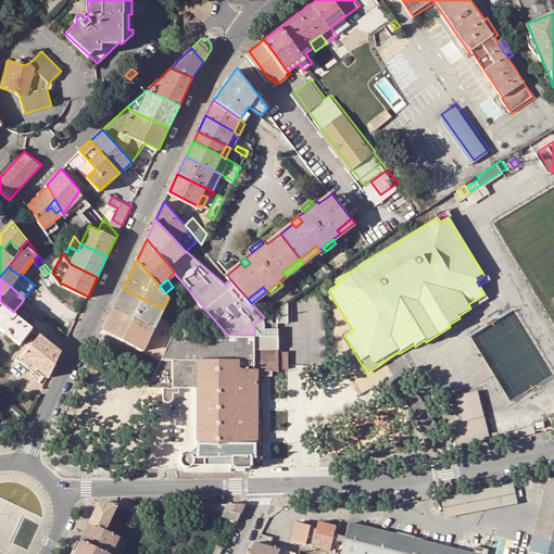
[(113,310),(153,328),(160,315),(163,309),(123,289),(113,310)]
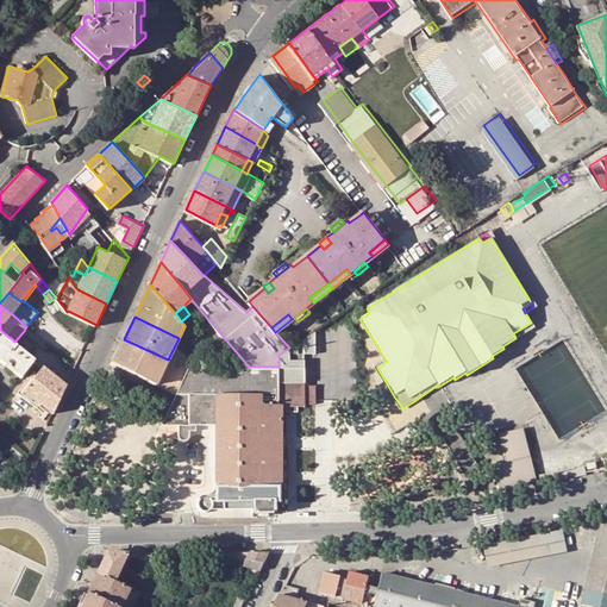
[(531,323),(513,333),(515,338),(533,326),(531,323)]
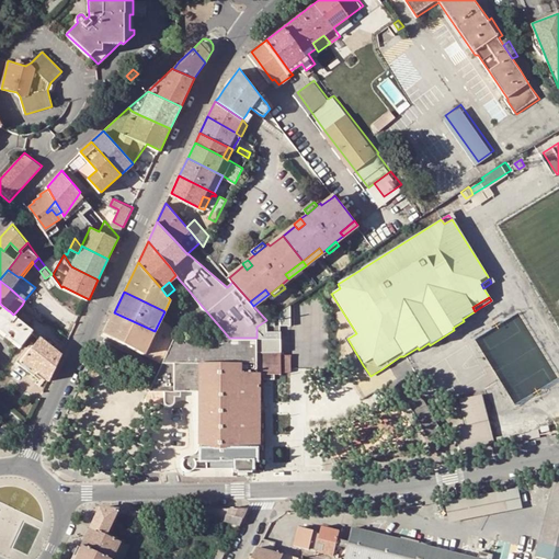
[(46,318),(24,300),(22,305),(44,322),(46,318)]
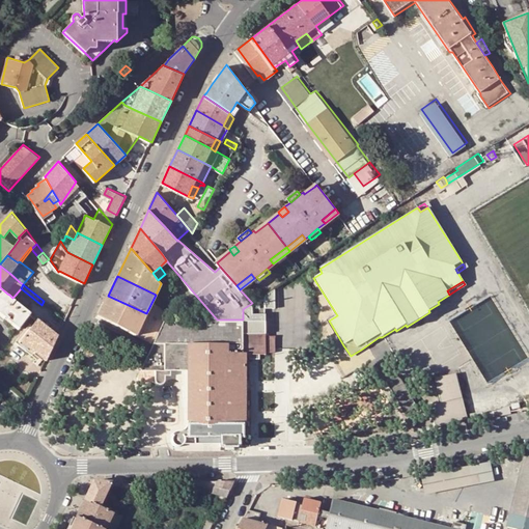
[(255,324),(250,317),(252,312),(253,312),(266,312),(266,307),(266,302),(276,302),(276,286),(252,303),(243,309),(243,319),(217,319),(165,319),(154,343),(143,366),(141,369),(157,369),(157,377),(157,381),(159,383),(160,384),(161,384),(162,384),(163,384),(164,383),(165,383),(165,382),(166,381),(166,374),(171,374),(171,369),(182,369),(189,369),(189,422),(188,422),(188,423),(187,426),(187,427),(186,428),(185,428),(184,429),(183,429),(182,429),(179,430),(177,430),(176,430),(174,432),(172,434),(173,435),(172,438),(172,439),(172,440),(173,441),(174,442),(177,445),(178,445),(182,445),(183,444),(184,444),(185,443),(186,442),(186,441),(186,440),(186,439),(186,437),(195,437),(195,442),(196,444),(199,444),(221,444),(221,445),(224,445),(224,446),(230,446),(237,446),(237,445),(240,445),(240,444),(240,436),(244,436),(244,434),(252,434),(252,423),(246,423),(246,351),(250,351),(250,358),(261,358),(261,352),(277,352),(277,334),(267,334),(265,335),(265,324),(255,324)]
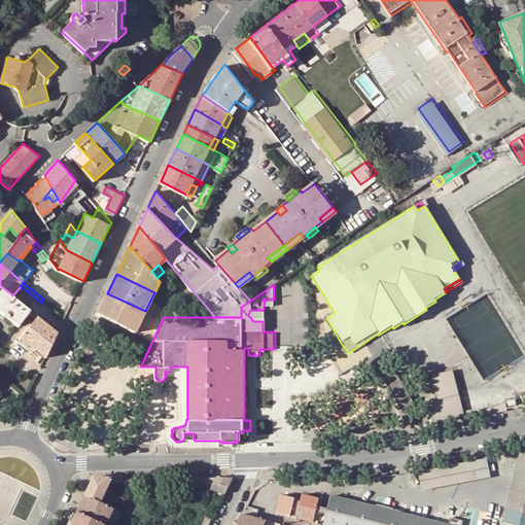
[(0,309),(19,324),(20,325),(31,310),(18,300),(12,295),(9,292),(7,291),(0,285),(0,309)]
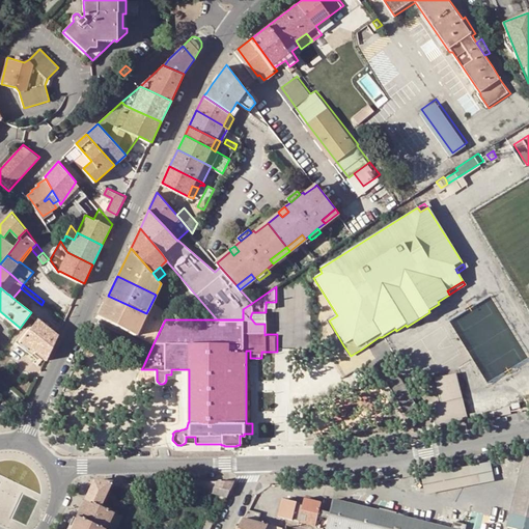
[(165,319),(168,312),(158,305),(152,301),(146,313),(108,296),(99,315),(137,334),(154,343),(165,319)]
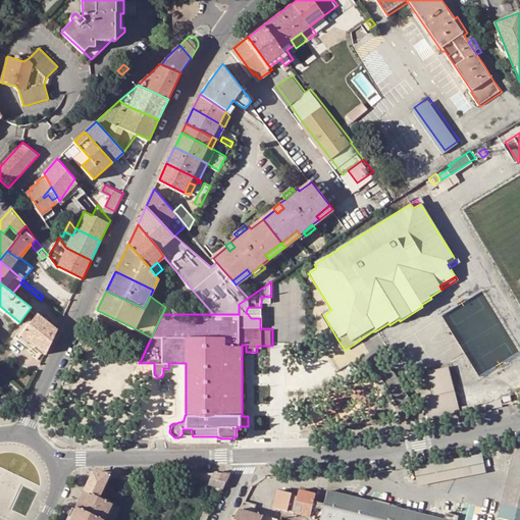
[(249,307),(248,307),(246,312),(251,318),(260,318),(260,329),(262,328),(262,313),(253,313),(249,307)]
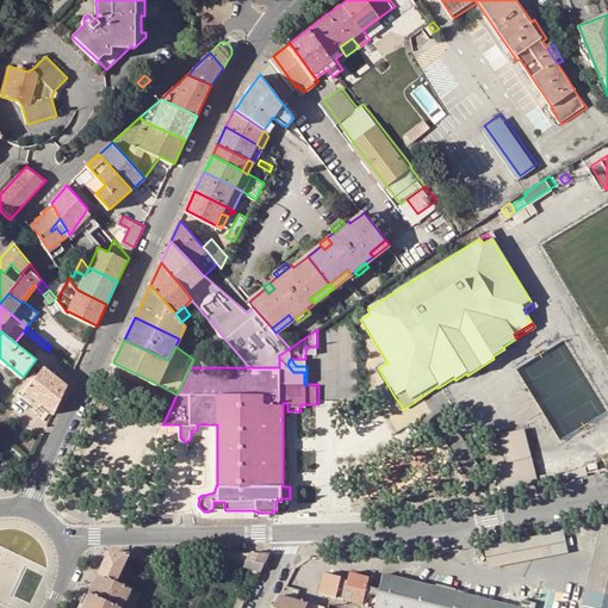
[(68,384),(44,366),(30,383),(28,380),(20,389),(18,391),(37,407),(41,403),(51,410),(55,413),(68,384)]
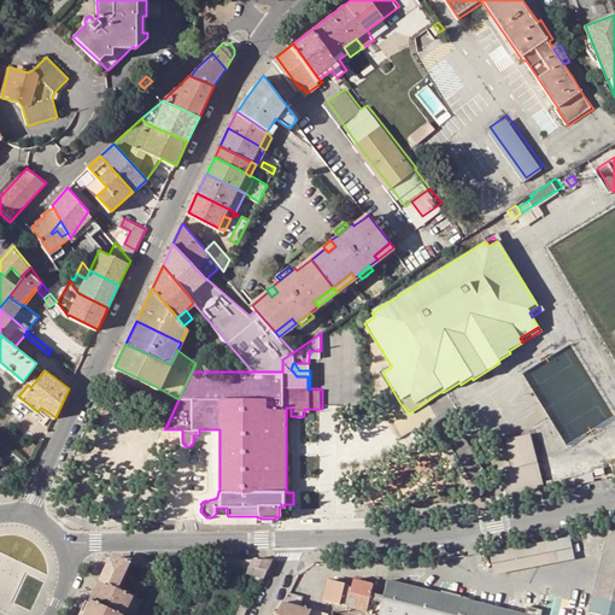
[(545,482),(533,431),(509,437),(517,466),(504,468),(510,491),(545,482)]
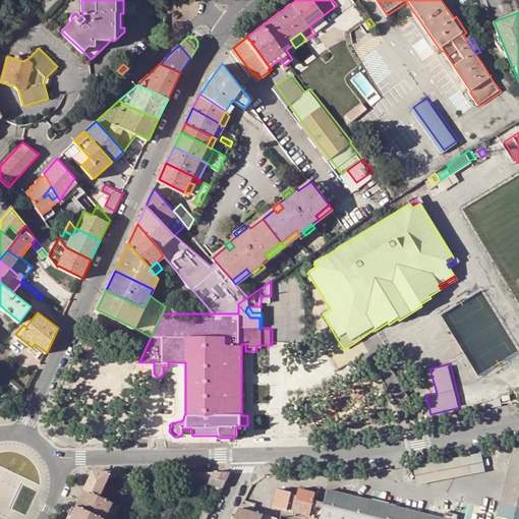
[(500,515),(511,518),(516,518),(518,518),(518,444),(517,444),(500,515)]
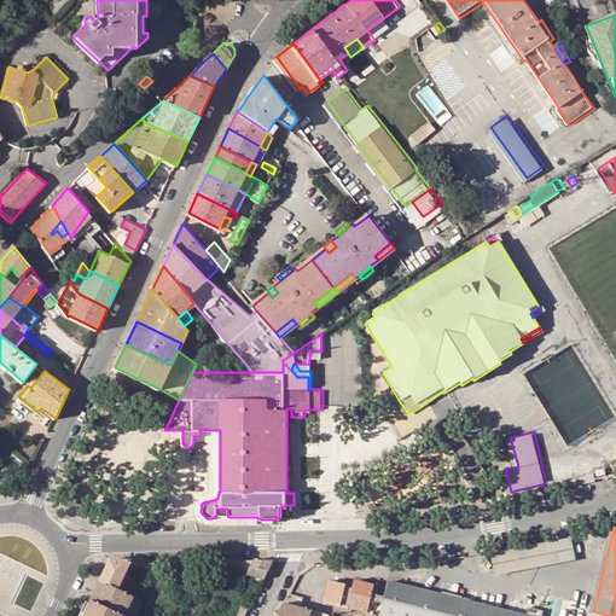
[(577,559),(574,536),(493,551),(498,573),(577,559)]
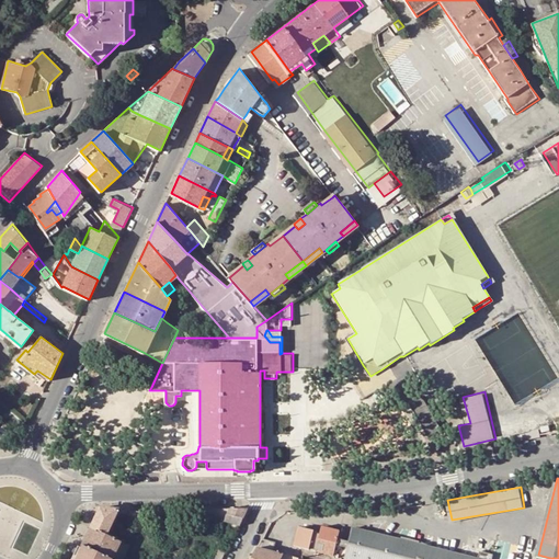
[(206,506),(183,558),(220,558),(249,505),(206,506)]
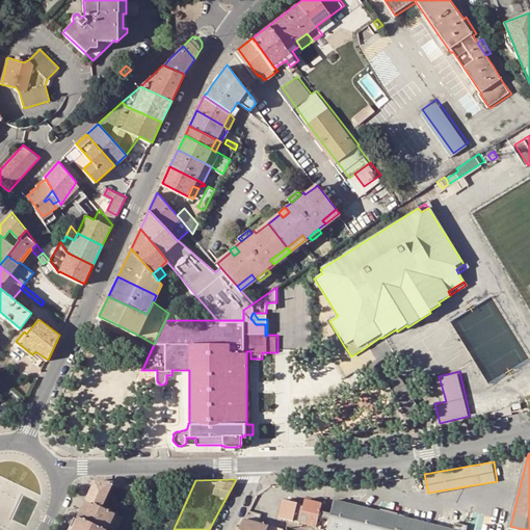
[(103,501),(108,491),(112,481),(95,480),(85,499),(101,505),(103,501)]
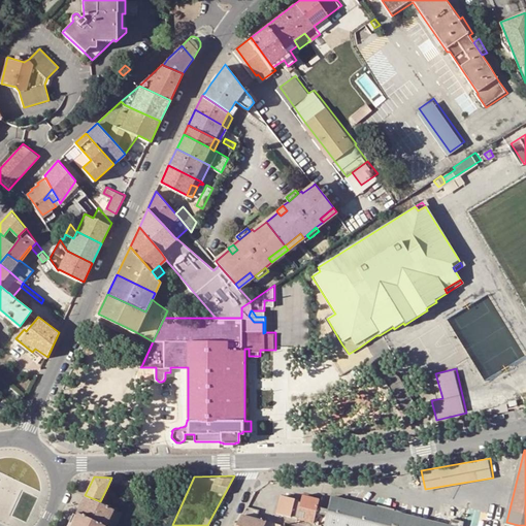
[(121,479),(111,478),(107,487),(110,488),(113,482),(121,482),(121,479)]
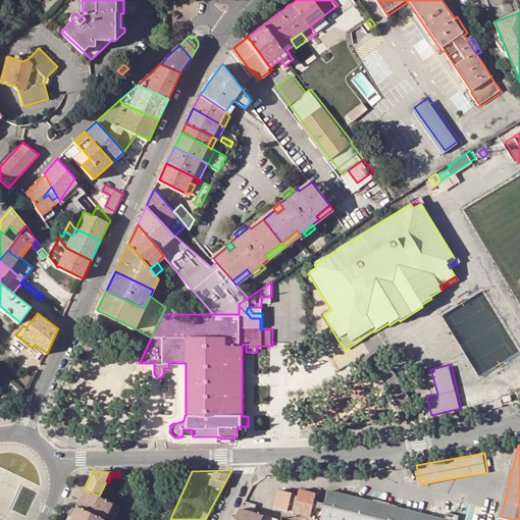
[(319,519),(320,516),(323,517),(325,508),(326,503),(316,500),(318,491),(302,487),(300,496),(294,494),(294,492),(283,489),(279,507),(290,509),(290,508),(296,510),(296,512),(312,515),(310,519),(319,519)]
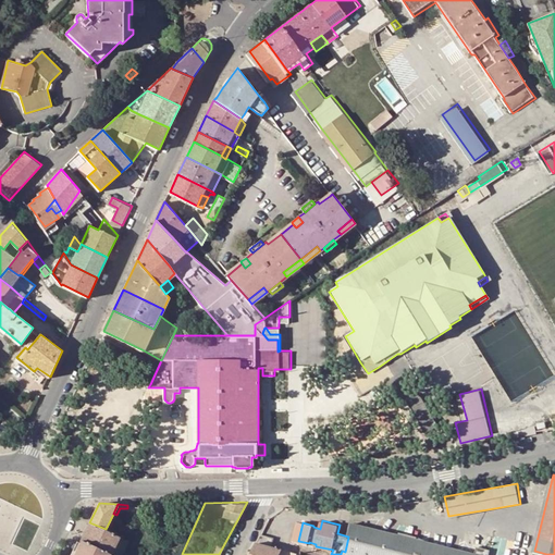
[(294,540),(298,541),(303,522),(298,521),(294,540)]
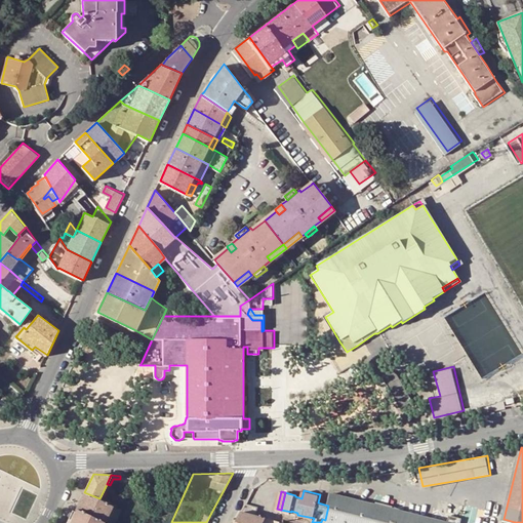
[(103,500),(99,498),(84,492),(77,510),(105,522),(113,505),(103,500)]
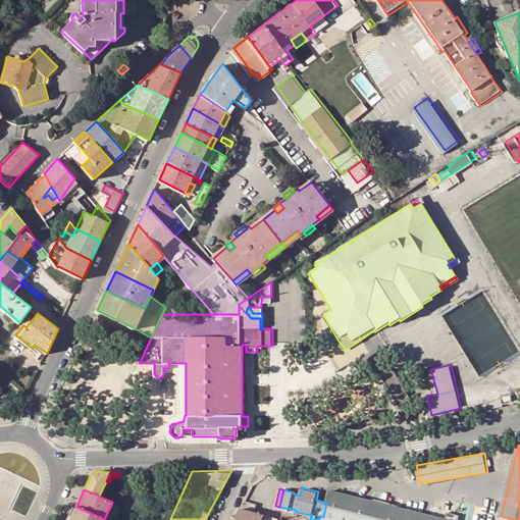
[(455,519),(447,518),(330,489),(326,503),(325,508),(323,517),(322,519),(323,519),(455,519)]
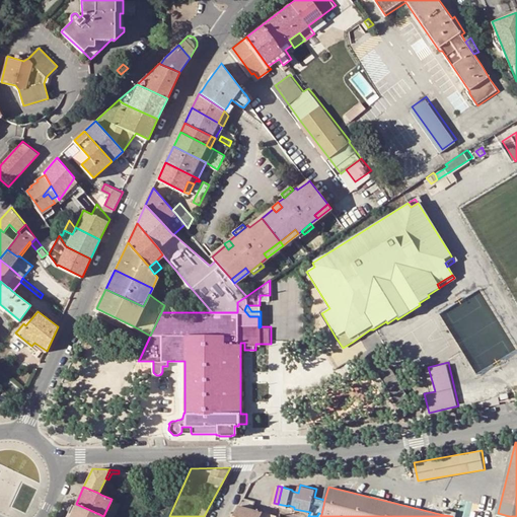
[(119,499),(102,492),(101,495),(112,499),(121,503),(121,502),(122,500),(127,490),(124,488),(119,499)]
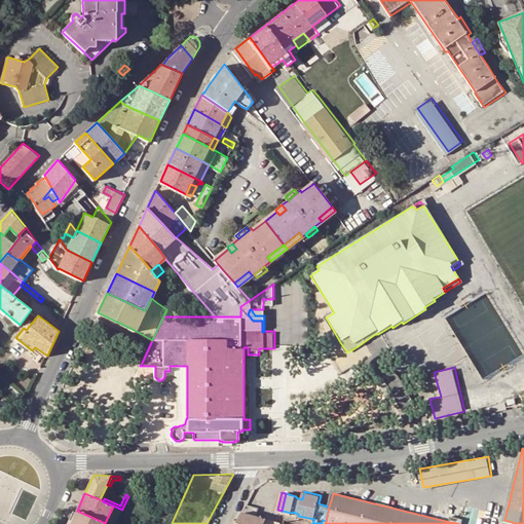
[(257,515),(259,507),(248,503),(244,512),(257,515)]
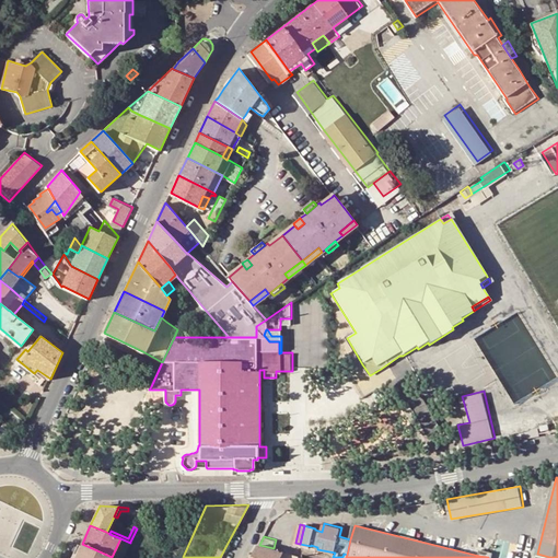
[(112,557),(113,557),(123,557),(130,543),(120,538),(112,557)]
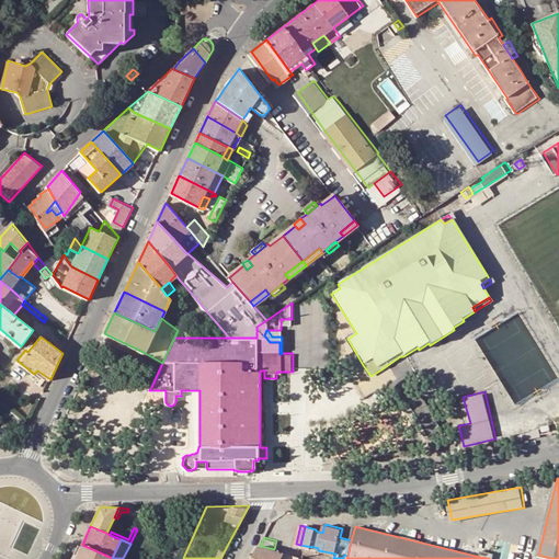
[(111,558),(112,558),(82,545),(75,558),(111,558)]
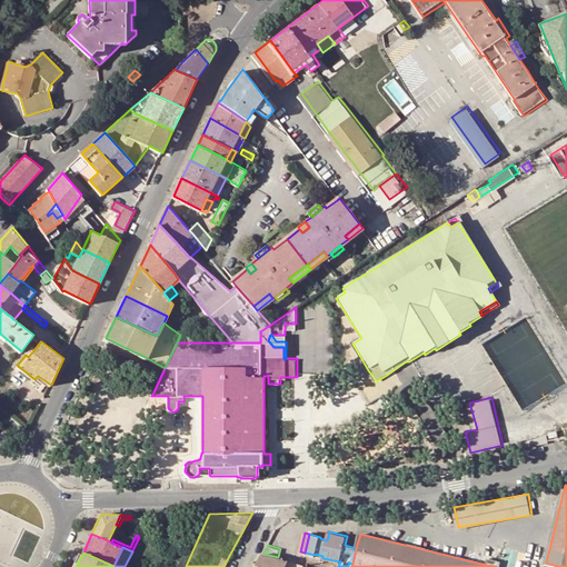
[(304,566),(306,564),(289,559),(278,557),(264,554),(257,566),(304,566)]
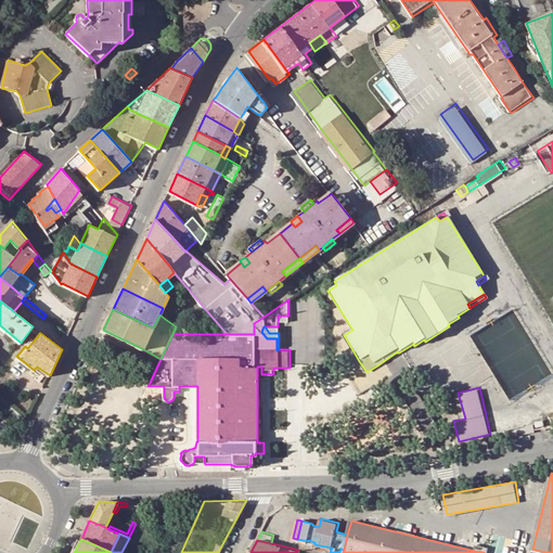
[(477,543),(475,551),(484,552),(488,552),(490,547),(489,547),(477,543)]
